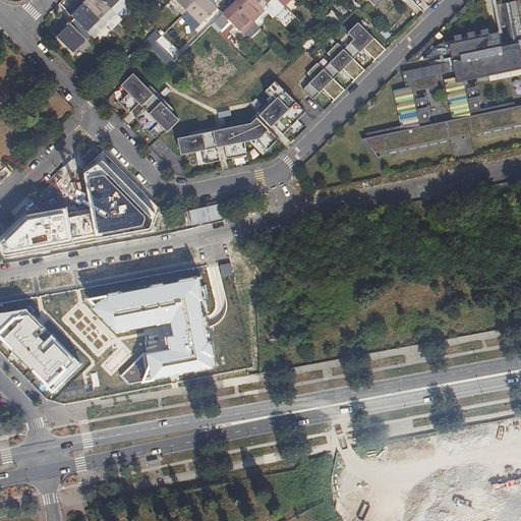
[(79,0),(76,0),(66,10),(75,18),(87,31),(99,19),(79,0)]
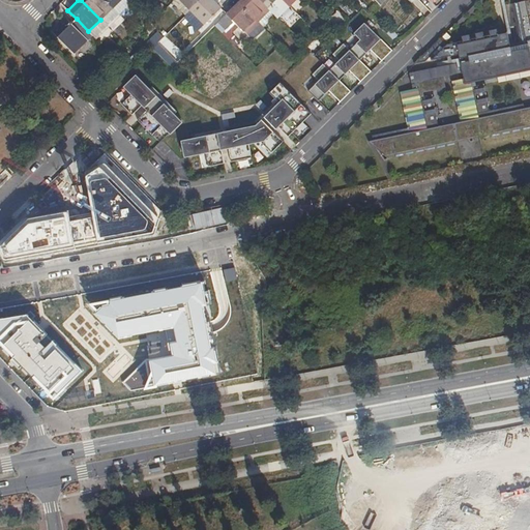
[(81,0),(100,20),(113,8),(105,0),(81,0)]
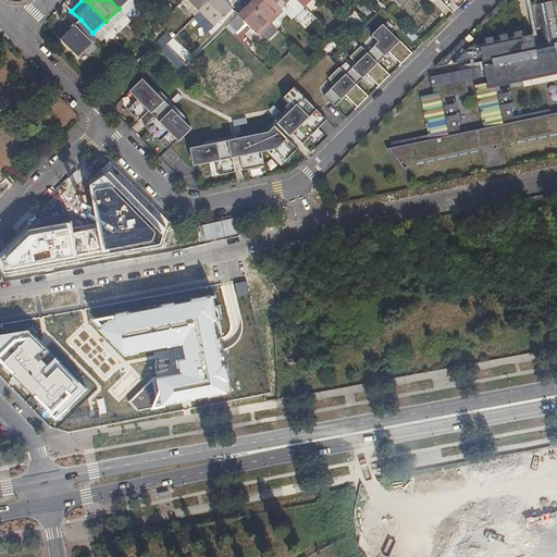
[(126,0),(119,9),(126,17),(138,3),(134,0),(126,0)]
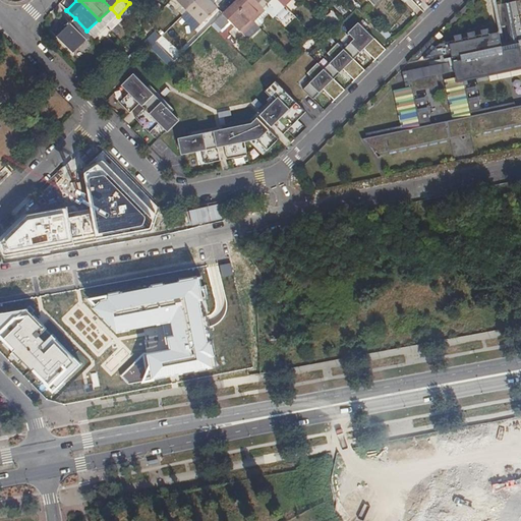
[(172,0),(170,2),(182,16),(187,11),(176,0),(172,0)]
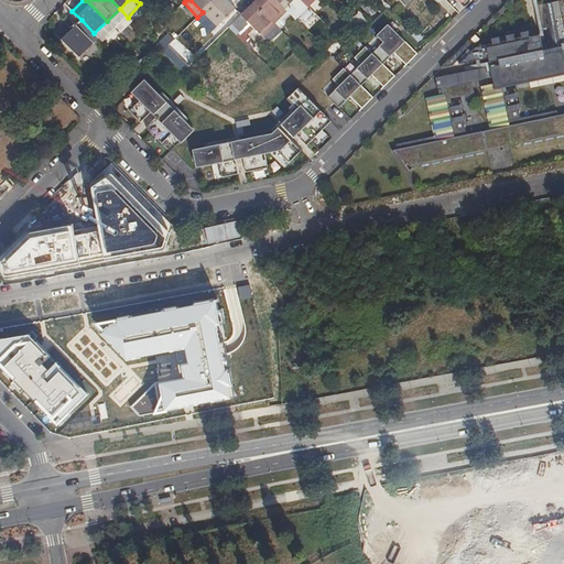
[(191,0),(203,12),(215,0),(191,0)]
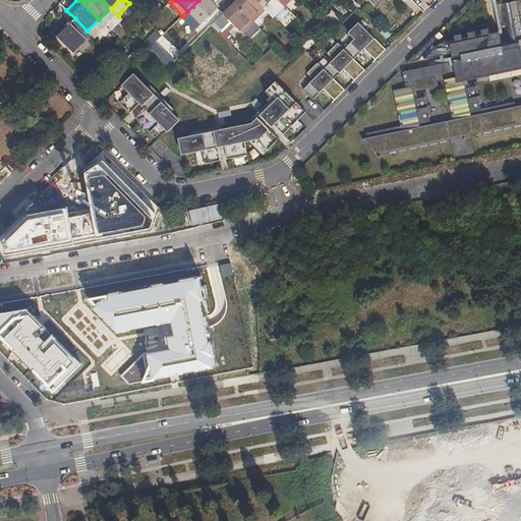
[(200,24),(217,8),(209,0),(198,0),(187,11),(200,24)]
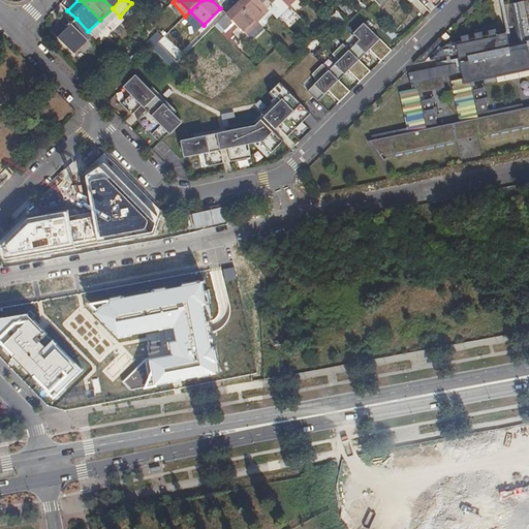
[(258,0),(242,0),(239,3),(257,22),(269,10),(258,0)]
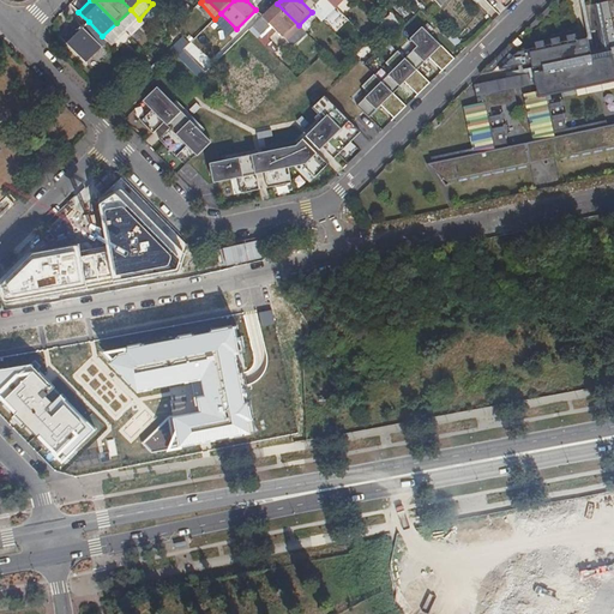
[(300,0),(312,12),(323,0),(300,0)]
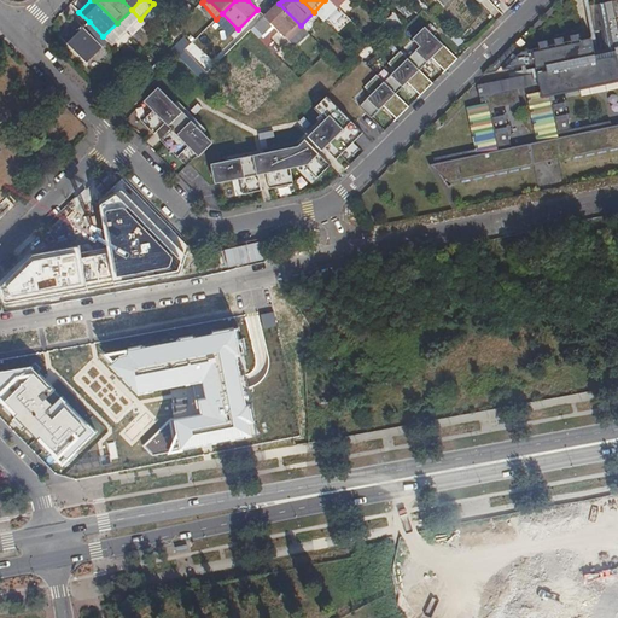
[(534,70),(538,69),(541,75),(474,88),(479,108),(465,110),(474,157),(437,165),(438,170),(432,172),(437,193),(617,152),(617,0),(608,0),(610,4),(592,7),(599,35),(604,33),(611,57),(601,59),(594,38),(588,40),(590,47),(578,50),(577,42),(561,46),(519,52),(517,50),(523,44),(518,40),(481,77),(532,65),(534,70)]
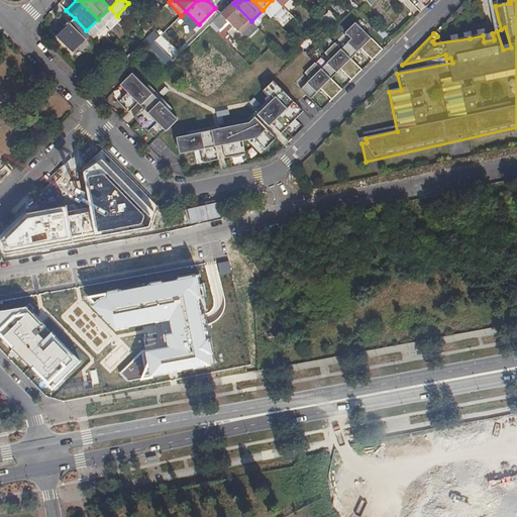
[(233,3),(221,15),(239,33),(251,21),(233,3)]
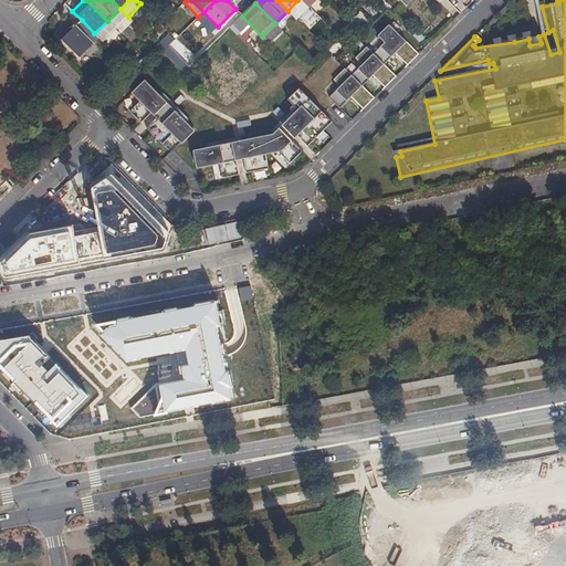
[(107,21),(116,30),(128,18),(121,9),(107,21)]
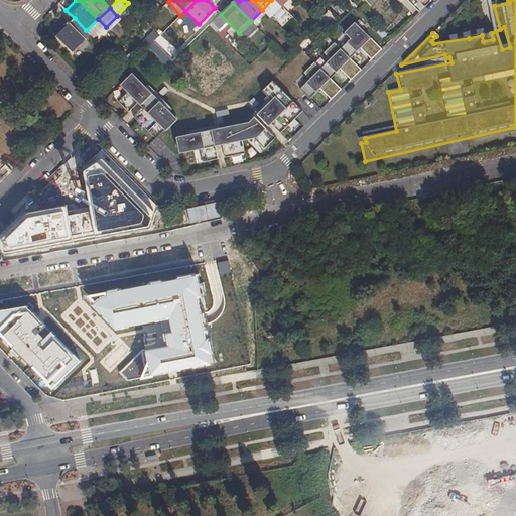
[(256,26),(256,27),(260,22),(260,19),(266,14),(262,10),(251,21),(256,26)]
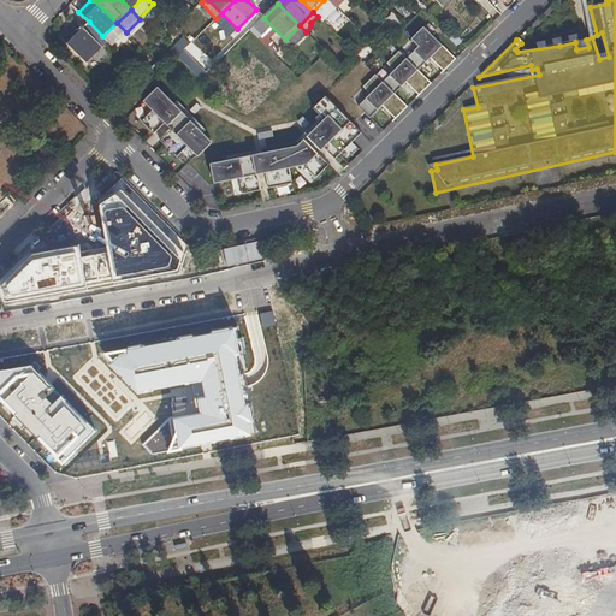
[(96,42),(102,36),(89,22),(83,28),(77,22),(60,37),(86,63),(101,47),(96,42)]
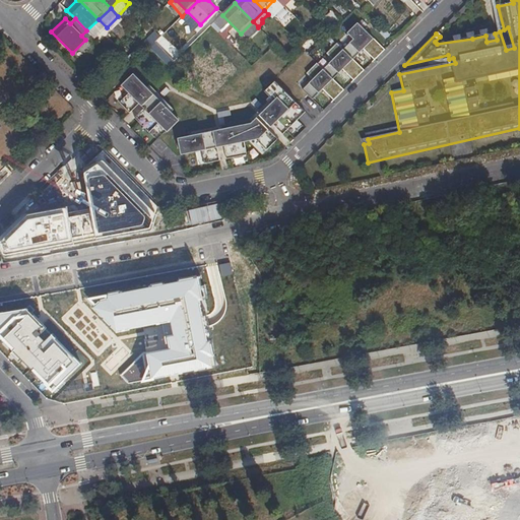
[(86,30),(94,39),(107,27),(99,19),(86,30)]
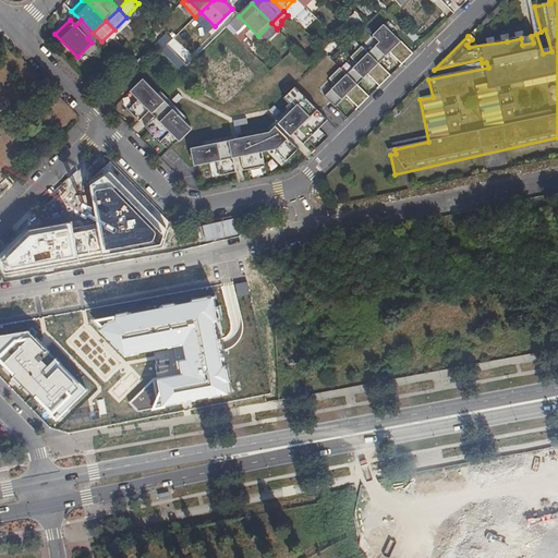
[(271,23),(258,36),(264,41),(277,28),(271,23)]
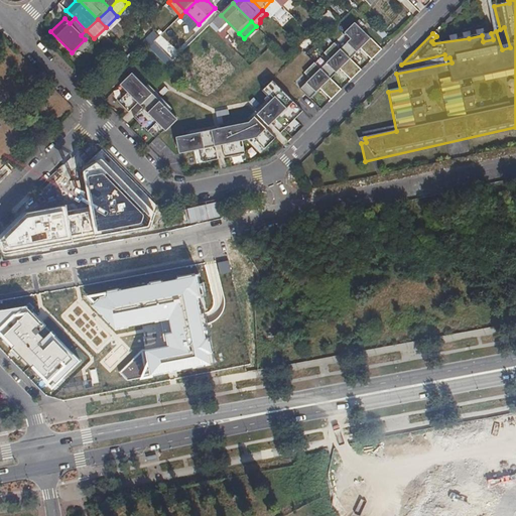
[(313,61),(303,72),(309,78),(299,87),(309,97),(319,87),(330,98),(340,89),(329,78),(339,68),(351,80),(361,70),(351,58),(361,48),(371,58),(381,48),(355,21),(344,31),(351,38),(341,48),(335,41),(325,52),(330,57),(319,68),(313,61)]
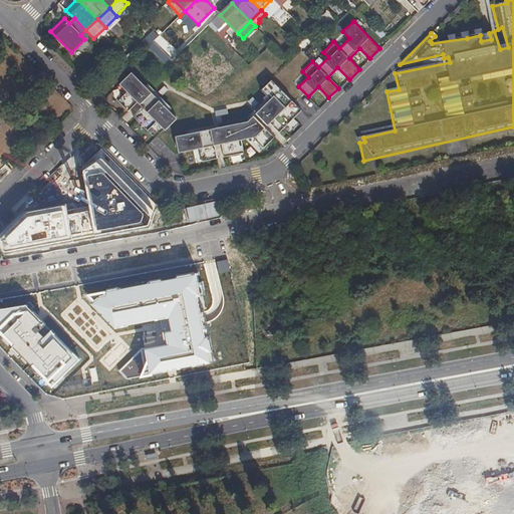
[(160,36),(148,47),(167,67),(175,59),(169,52),(173,46),(161,35),(160,36)]
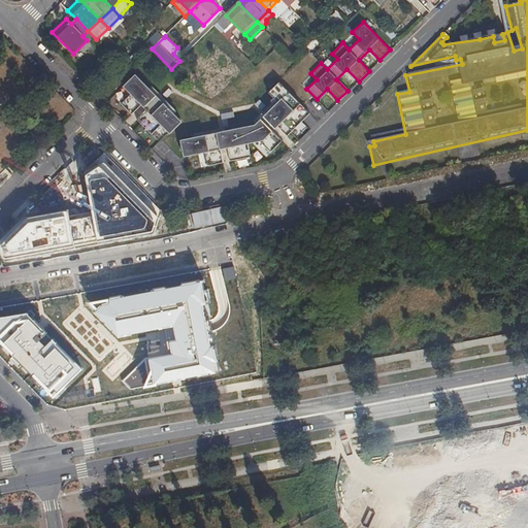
[(155,93),(136,75),(125,87),(132,94),(122,104),(133,114),(155,93)]
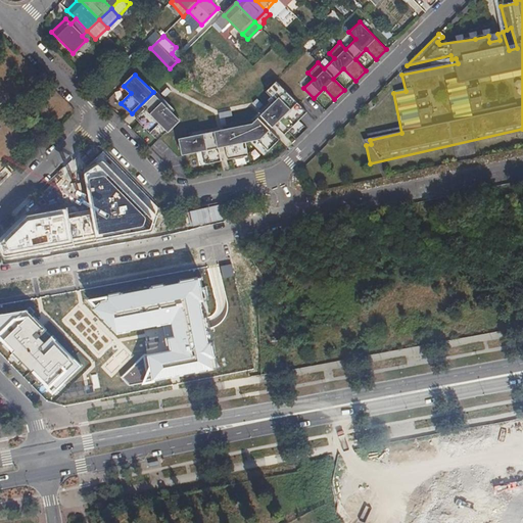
[(278,83),(268,93),(277,102),(265,113),(286,135),(308,113),(278,83)]
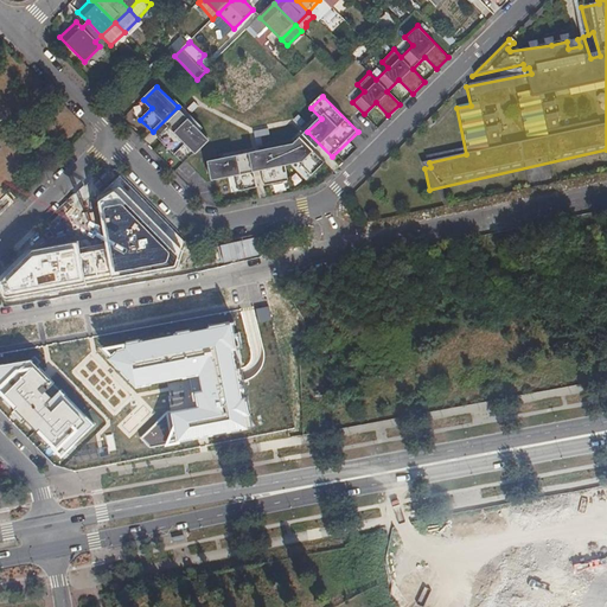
[(184,113),(158,138),(174,154),(186,144),(195,153),(209,139),(184,113)]
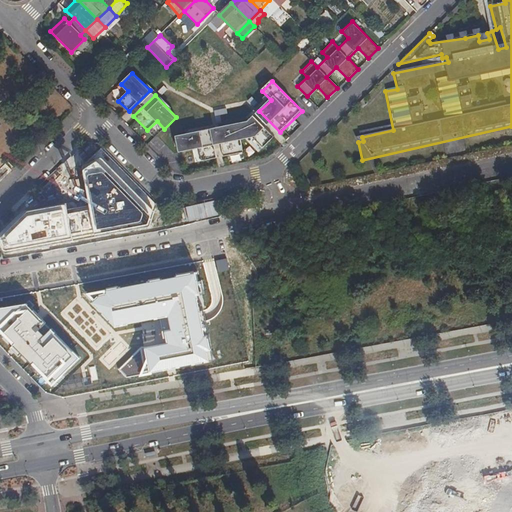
[(248,122),(218,128),(224,156),(242,152),(239,140),(253,137),(264,149),(275,138),(254,116),(248,122)]
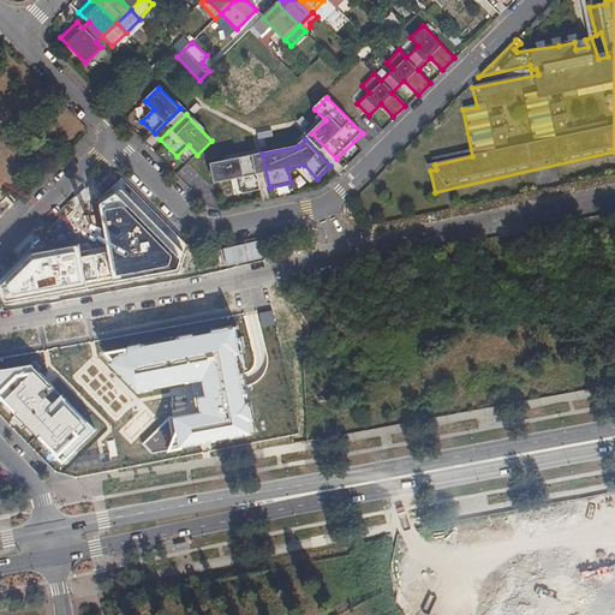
[(255,155),(213,163),(216,183),(239,179),(243,195),(262,190),(255,155)]
